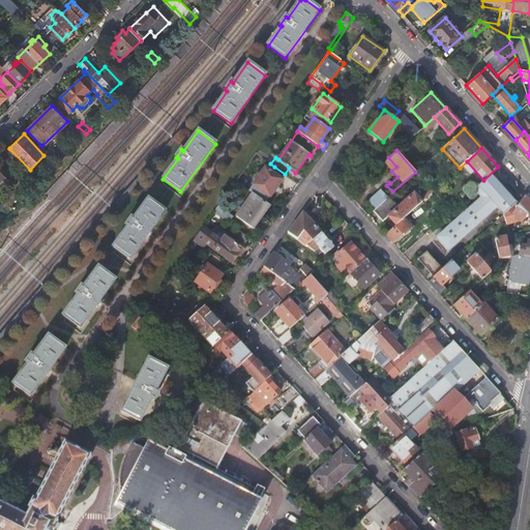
[(271,172),(283,179),(286,175),(285,174),(274,167),(271,172)]
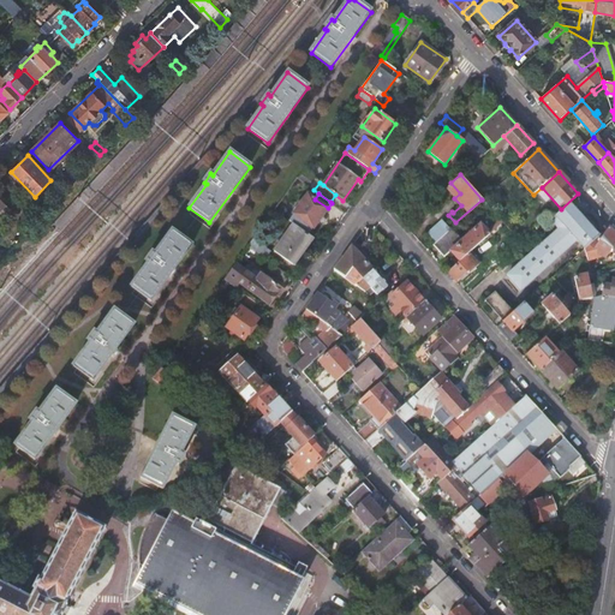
[(328,208),(315,199),(308,195),(292,214),(314,228),(328,208)]
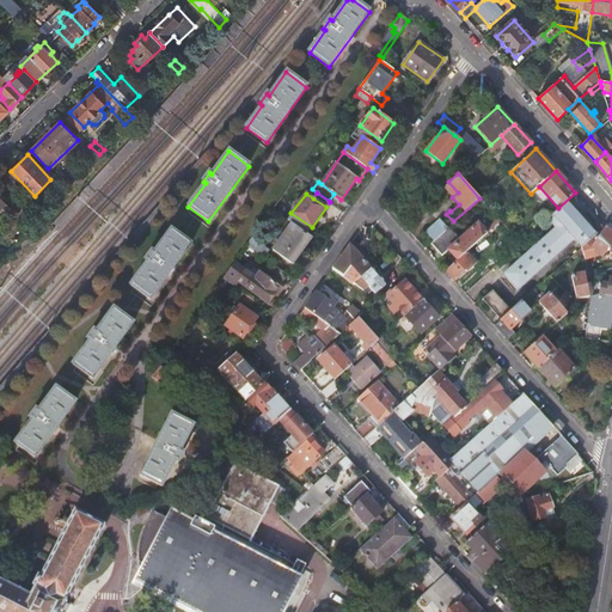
[(487,194),(479,199),(484,203),(490,197),(487,194)]
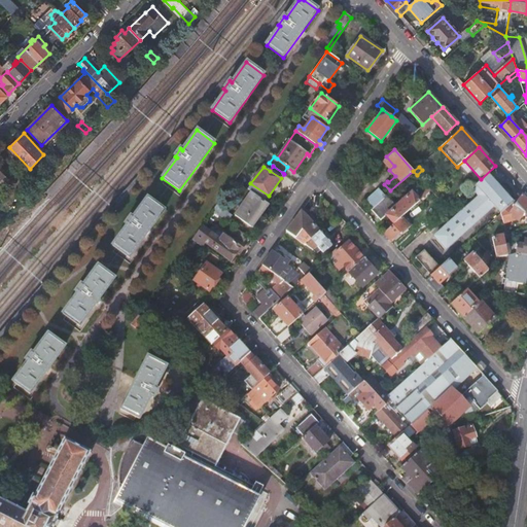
[(508,197),(488,174),(472,188),(479,196),(434,236),(446,248),(495,205),(501,212),(513,202),(508,198),(508,197)]
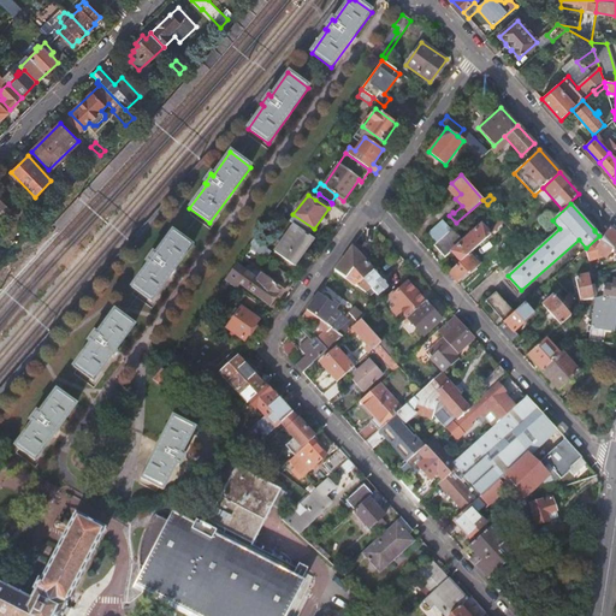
[(280,214),(274,209),(270,218),(284,227),(290,220),(280,214)]
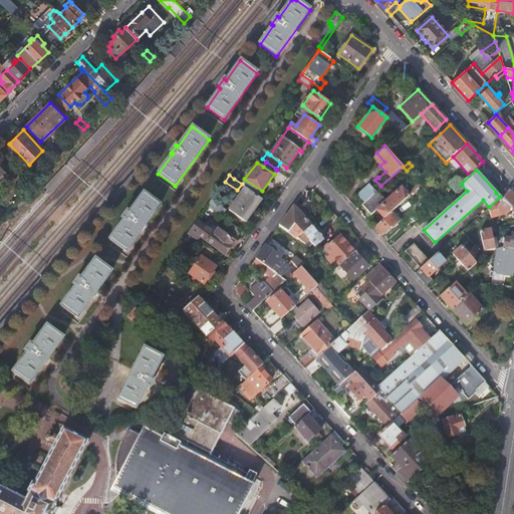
[(368,184),(356,194),(363,201),(375,191),(368,184)]
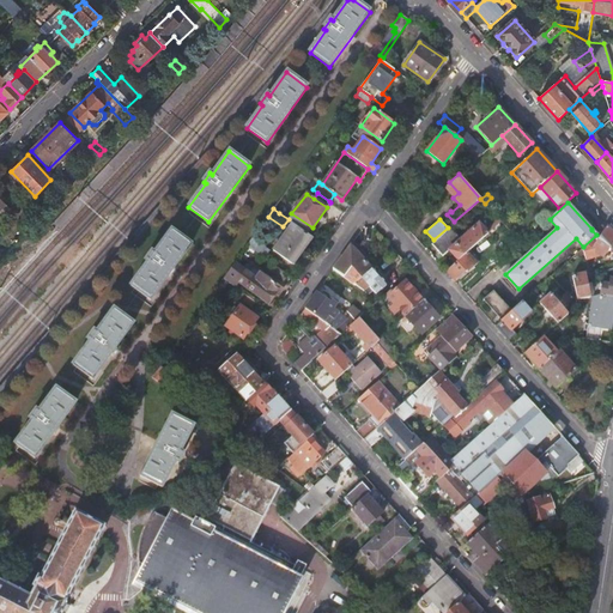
[(434,240),(430,243),(441,256),(449,250),(457,260),(467,252),(502,222),(498,219),(485,230),(479,223),(460,240),(449,226),(448,228),(434,240)]
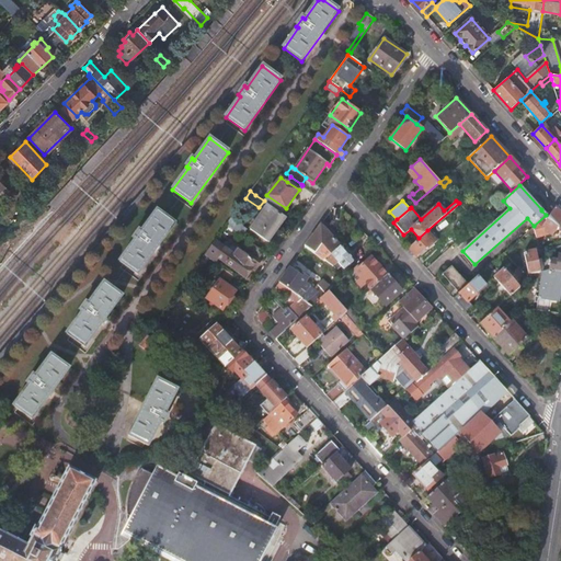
[(284,217),(267,204),(250,229),(266,241),(284,217)]
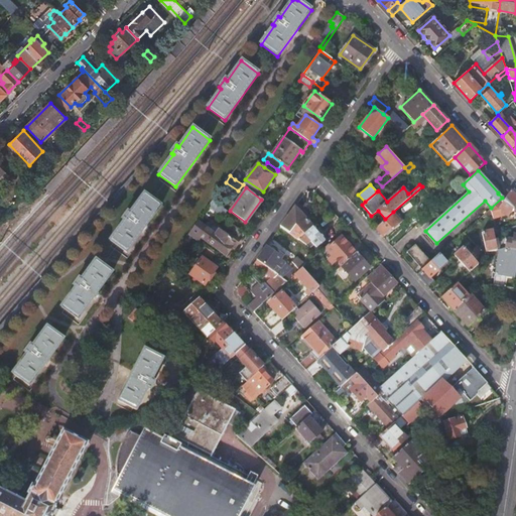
[(515,203),(515,197),(510,189),(498,209),(507,215),(515,203)]
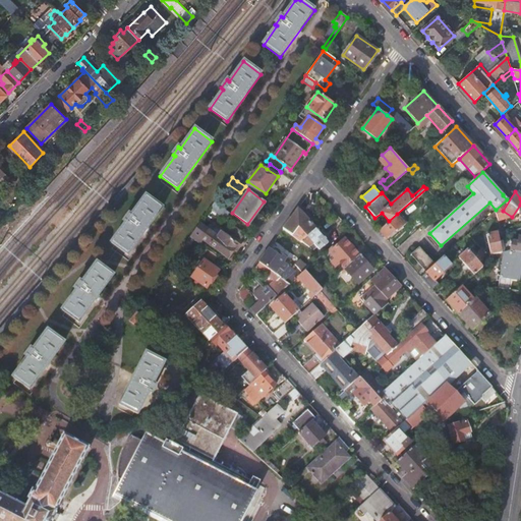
[(163,208),(146,195),(131,216),(129,214),(123,221),(126,223),(111,242),(128,255),(163,208)]
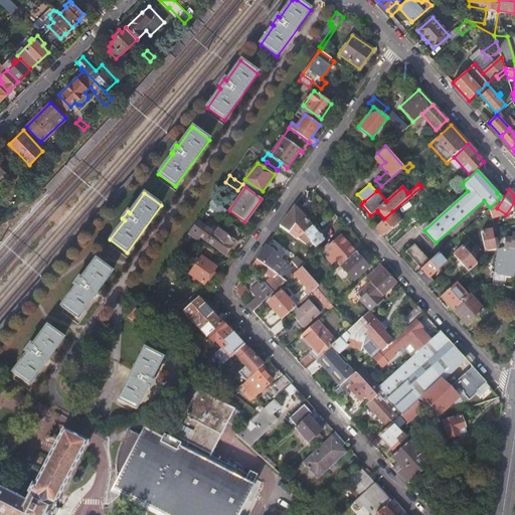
[(226,212),(211,201),(207,206),(223,217),(226,212)]
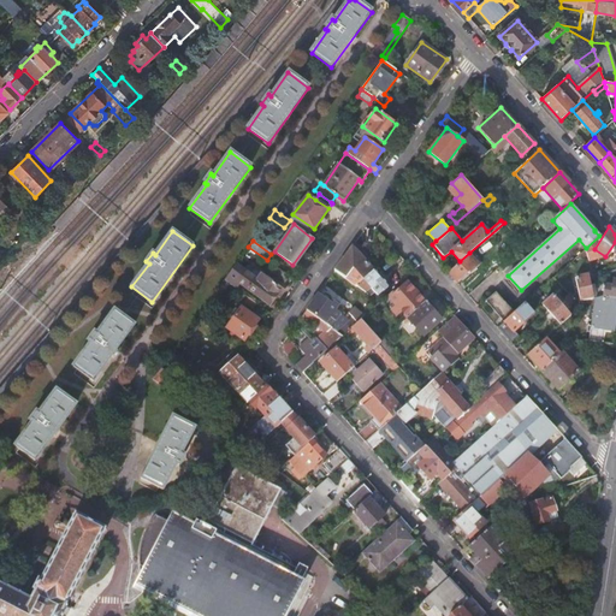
[(361,250),(354,243),(333,271),(355,285),(373,270),(357,254),(361,250)]
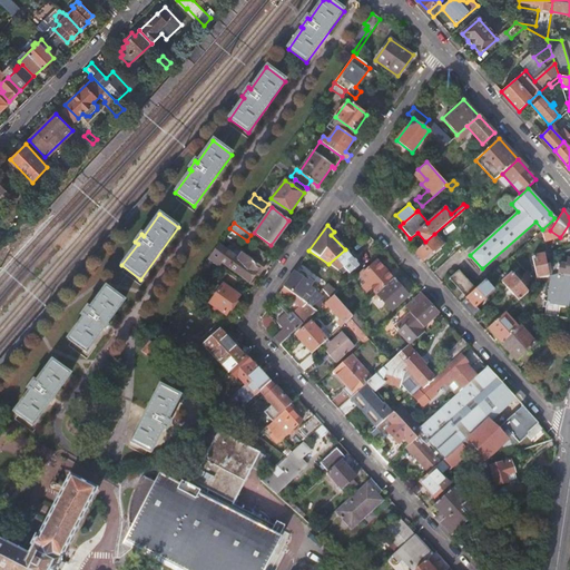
[(425,242),(414,252),(421,261),(433,251),(434,253),(443,244),(434,234),(425,242)]
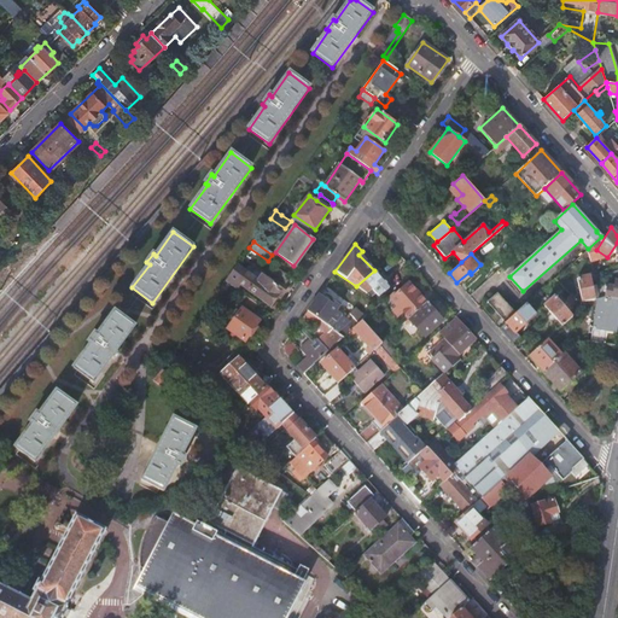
[(257,283),(235,266),(225,280),(237,289),(240,284),(270,305),(281,290),(262,275),(257,283)]
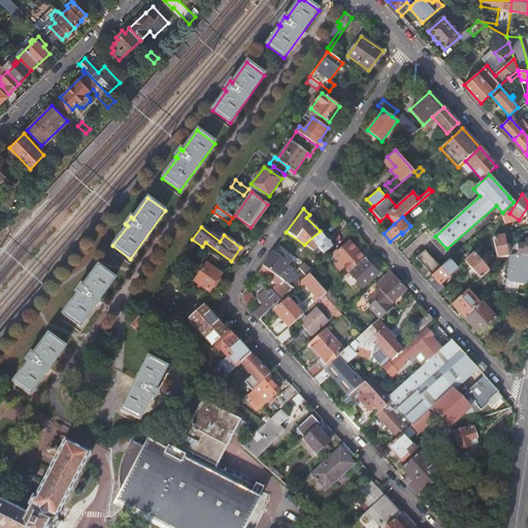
[(248,237),(236,229),(232,236),(243,243),(248,237)]
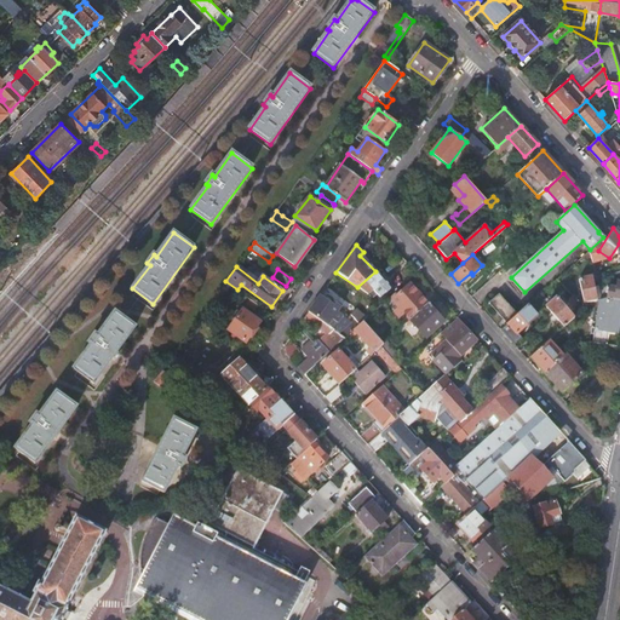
[(390,288),(375,271),(357,287),(367,294),(373,290),(379,297),(390,288)]
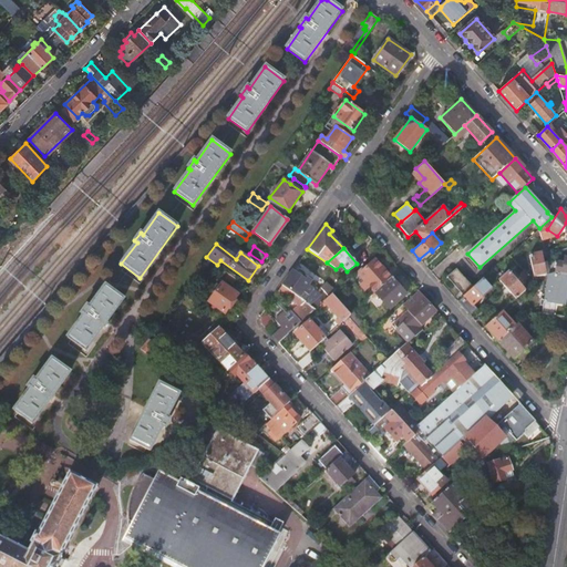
[(540,253),(529,255),(531,258),(527,259),(528,264),(531,264),(534,277),(545,275),(540,253)]
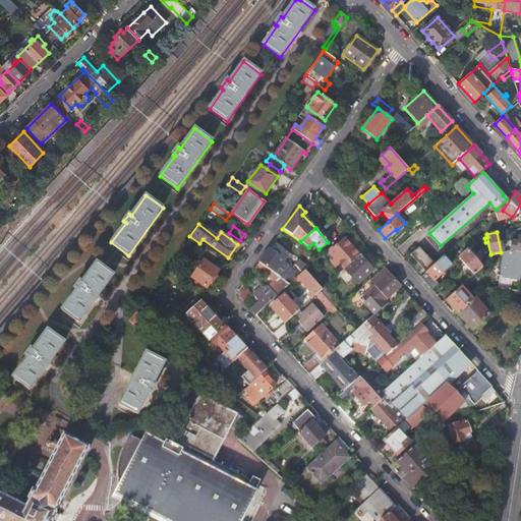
[(520,251),(520,236),(520,237),(520,241),(504,239),(505,251),(510,249),(520,251)]
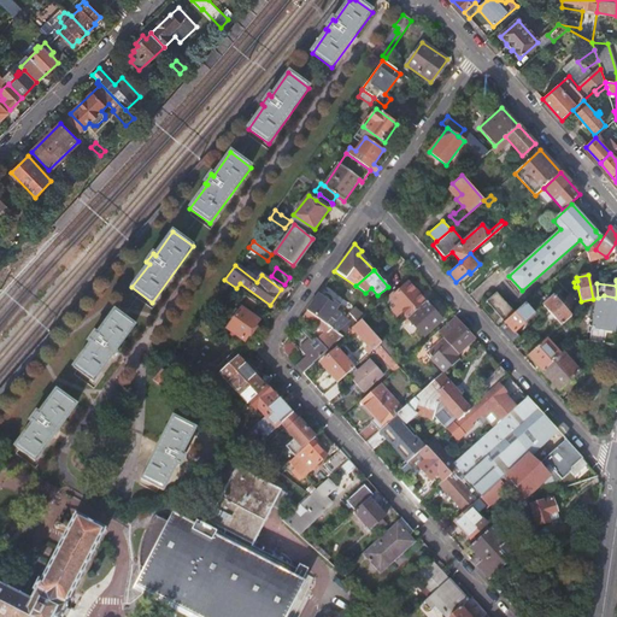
[(407,282),(389,298),(407,318),(424,303),(407,282)]
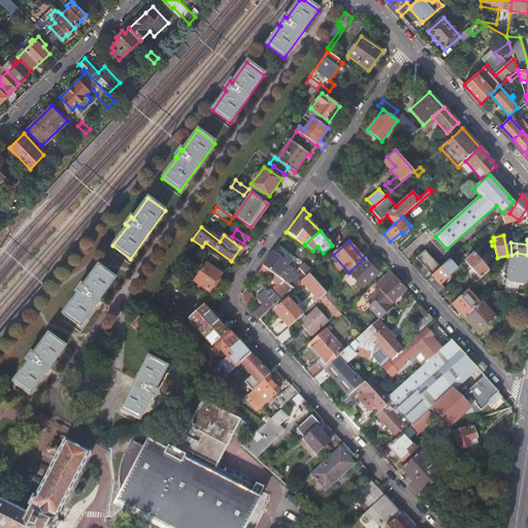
[(432,275),(440,268),(424,250),(416,258),(432,275)]
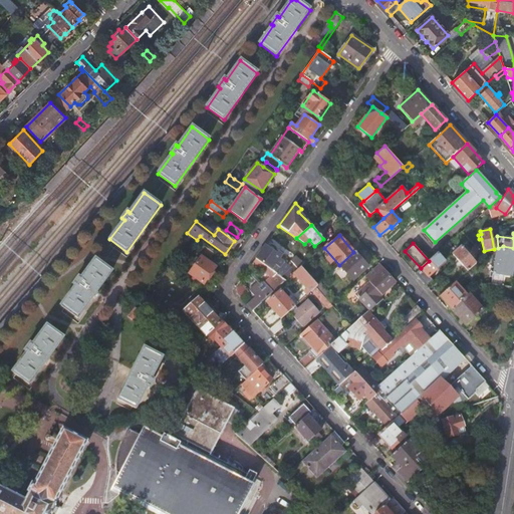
[(485,254),(472,244),(467,252),(476,262),(485,254)]
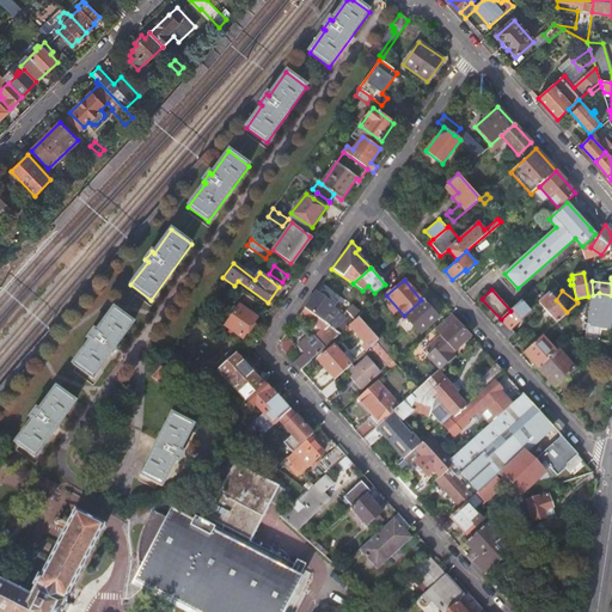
[(325,299),(316,292),(304,307),(320,319),(323,320),(336,303),(328,297),(325,299)]
